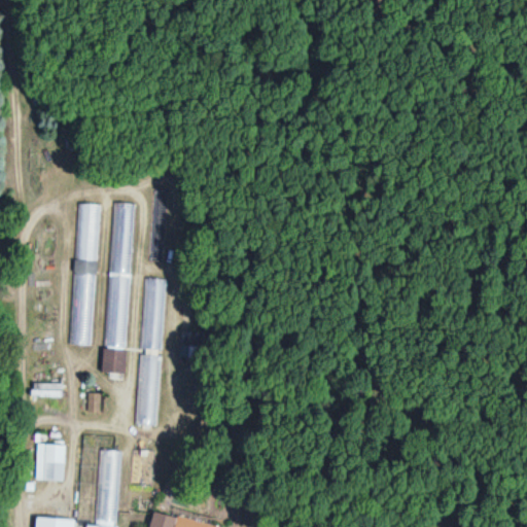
[(103,373),(125,374),(133,203),(111,202),(103,373)]
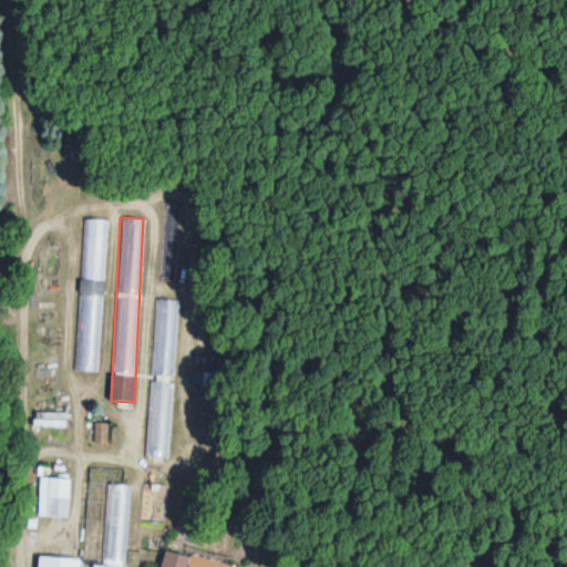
[(99,372),(106,219),(82,218),(74,371),(99,372)]
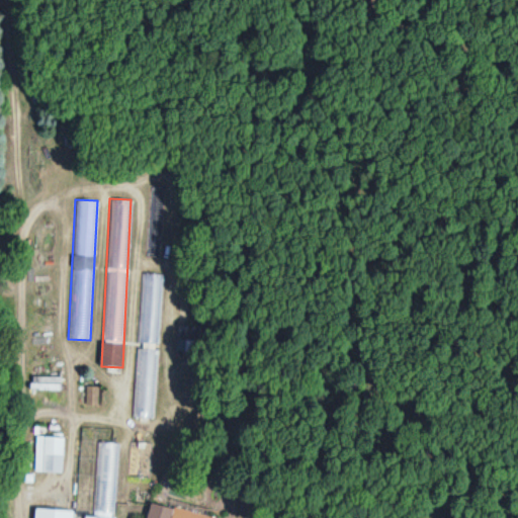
[(134,419),(155,420),(164,274),(142,272),(134,419)]
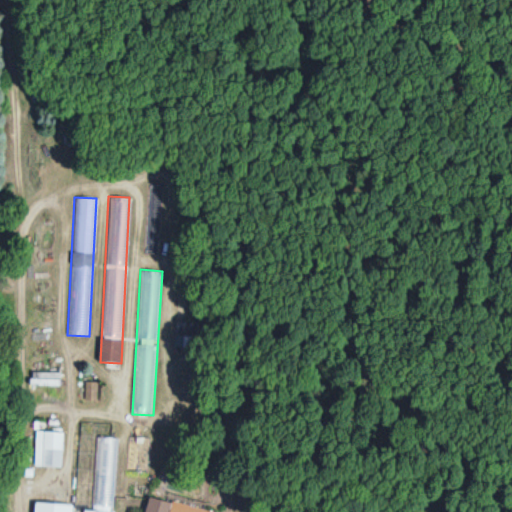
[(29,385),(58,385),(58,373),(29,373),(29,385)]
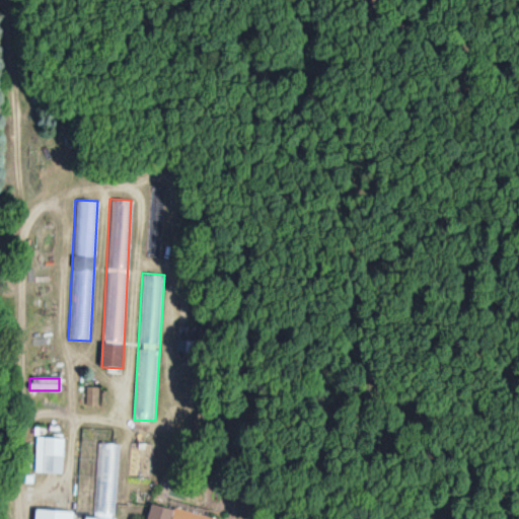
[(62,472),(63,437),(34,437),(34,472),(62,472)]
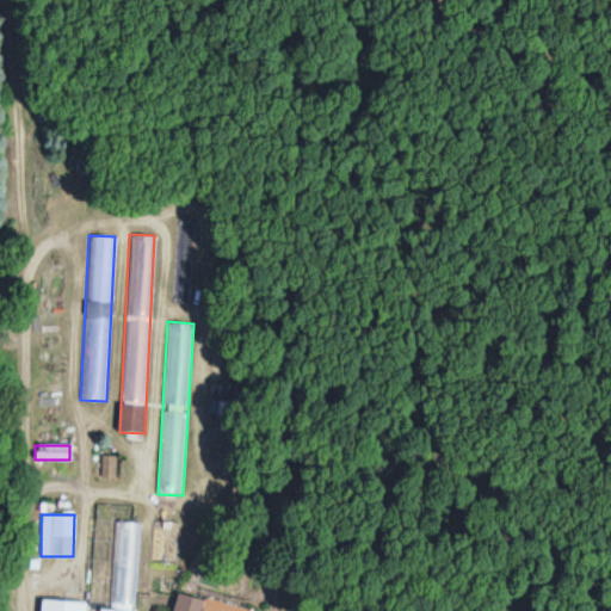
[(134,610),(140,524),(94,520),(91,586),(110,587),(109,610),(96,610),(94,610),(134,610)]
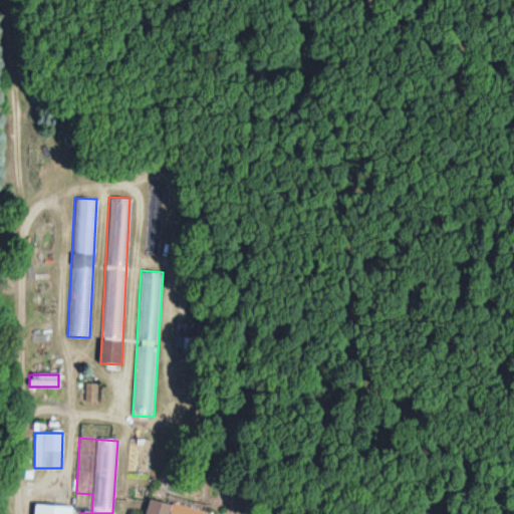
[(149,439),(129,439),(129,475),(149,475),(149,439)]
